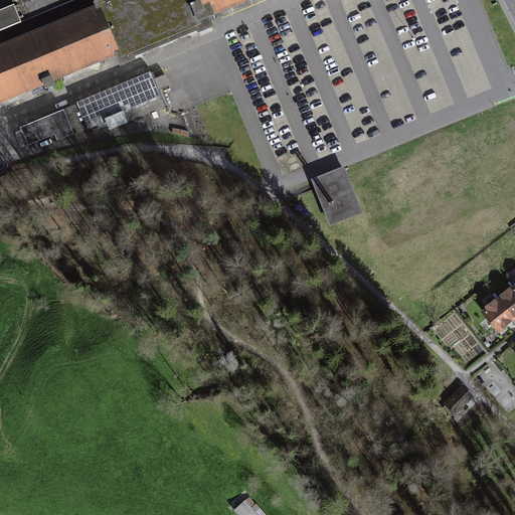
[(0,0),(0,32),(77,0),(0,0)]
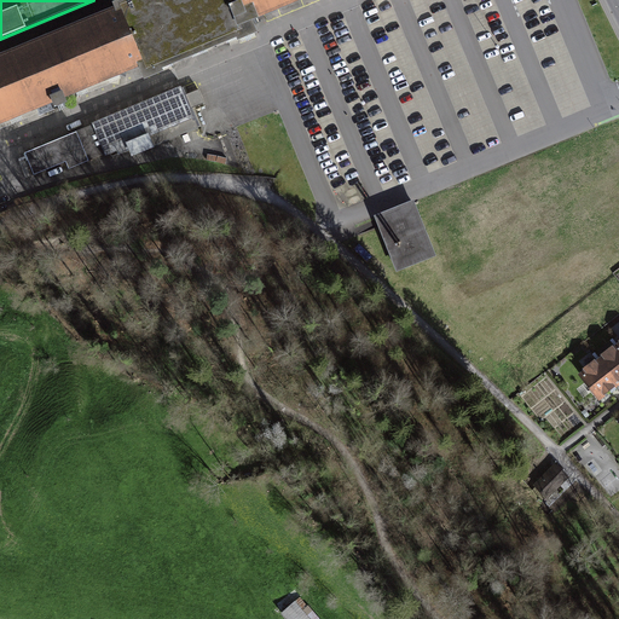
[(249,22),(238,0),(122,0),(113,5),(114,10),(139,68),(142,73),(166,63),(250,27),(249,22)]
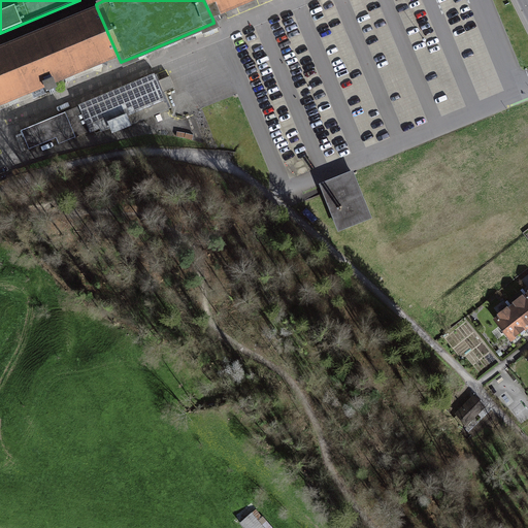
[(203,0),(212,19),(257,0),(203,0)]
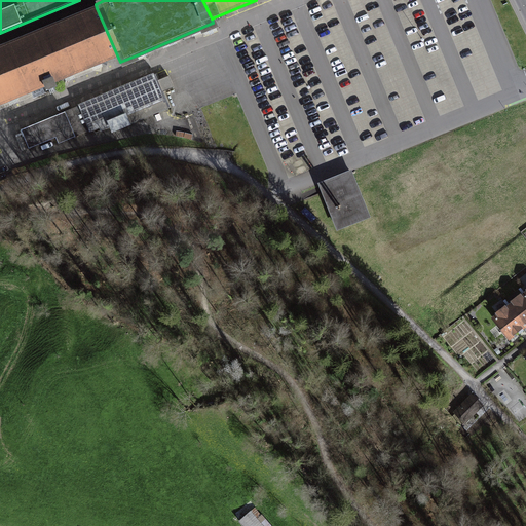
[(0,106),(118,58),(97,8),(0,48),(0,106)]
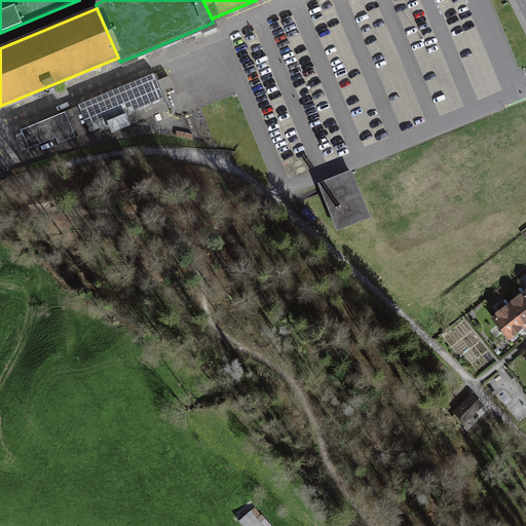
[(155,76),(22,128),(30,150),(58,139),(60,143),(103,125),(105,133),(167,108),(155,76)]
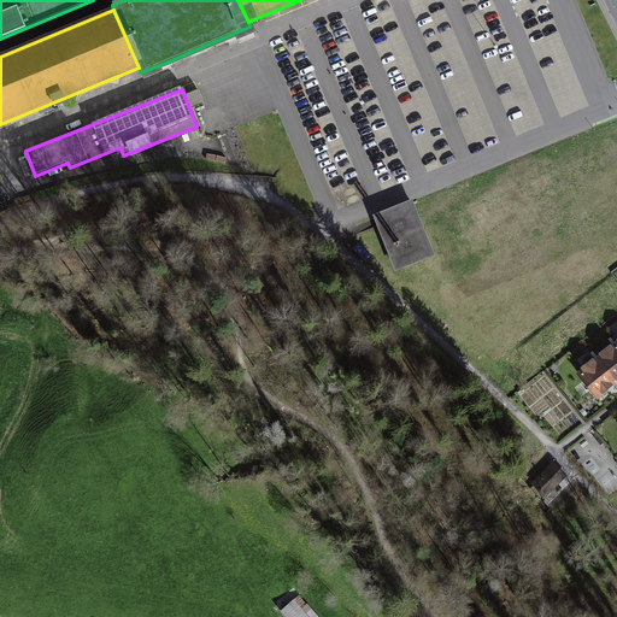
[(412,198),(372,213),(397,270),(435,253),(412,198)]
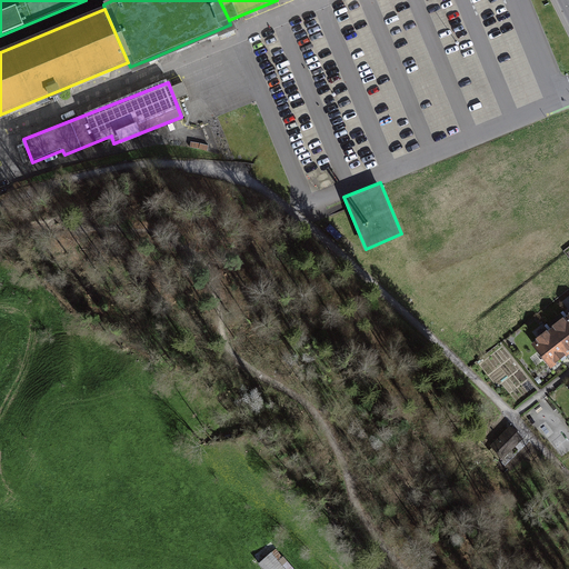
[(568,356),(568,323),(553,336),(568,356)]
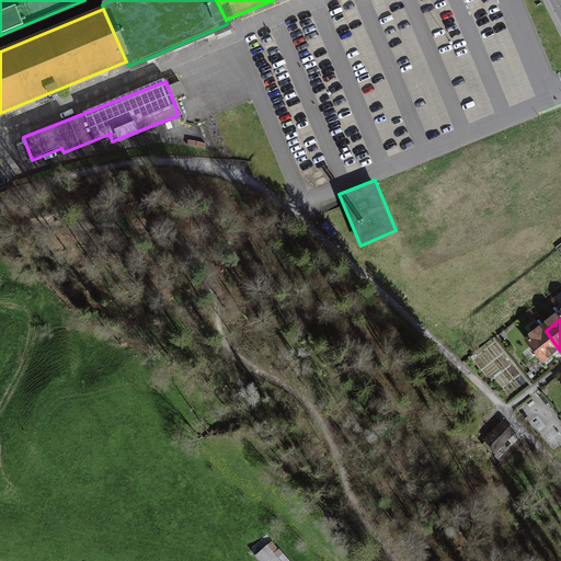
[(546,367),(560,355),(560,351),(546,331),(528,344),(546,367)]
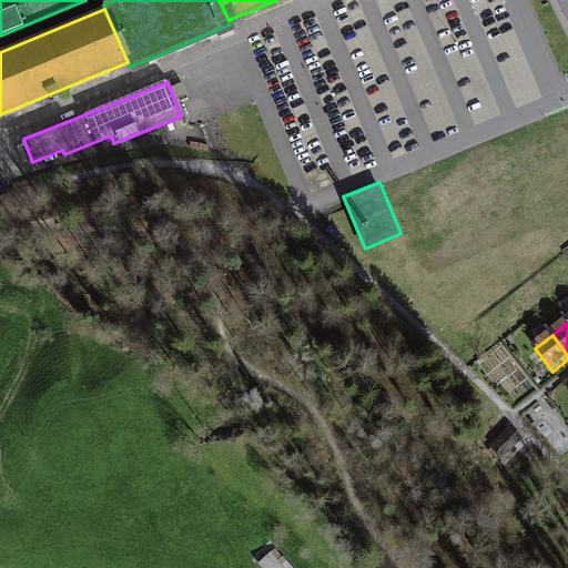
[(517,426),(495,448),(511,465),(534,443),(517,426)]
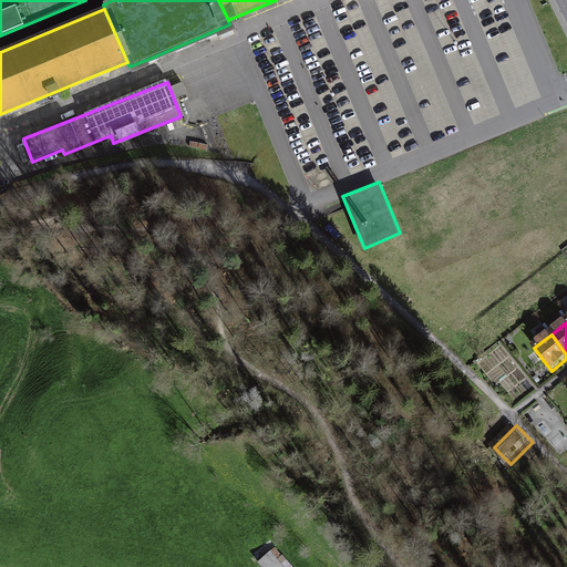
[(294,566),(276,547),(257,563),(260,566),(294,566)]
